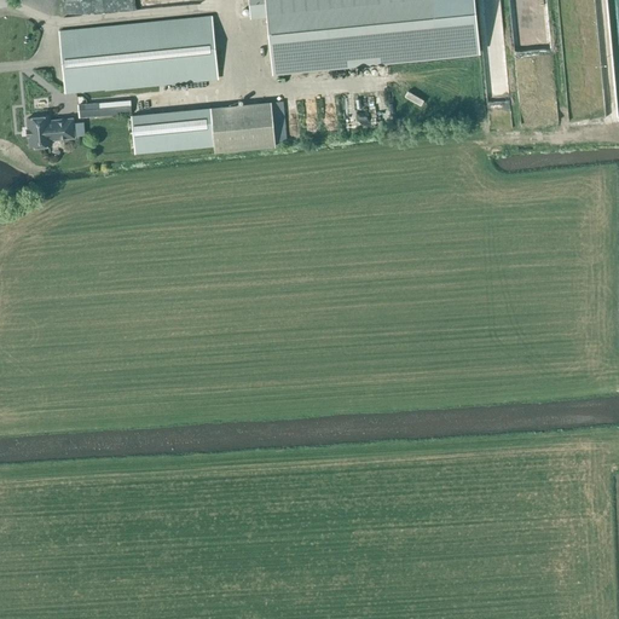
[(473,0),(248,0),(250,19),(267,17),(273,75),(479,55),(473,0)]
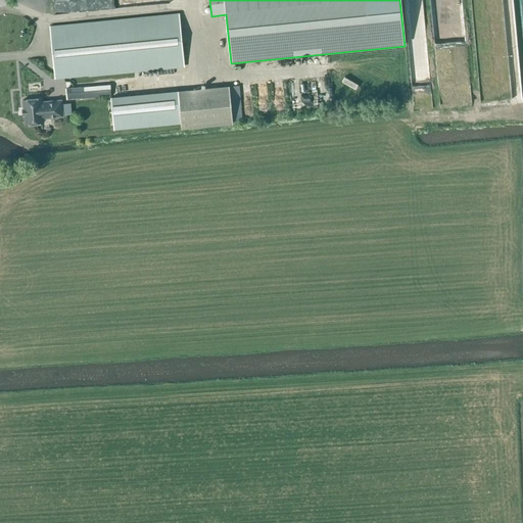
[(55,79),(143,70),(184,66),(179,14),(50,27),(55,79)]
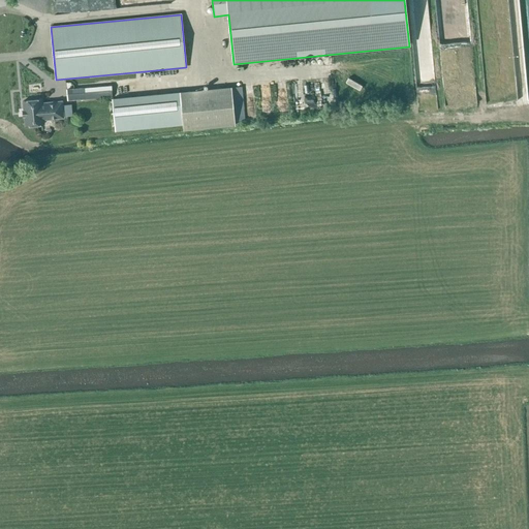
[(111,86),(66,90),(67,101),(112,97),(111,86)]
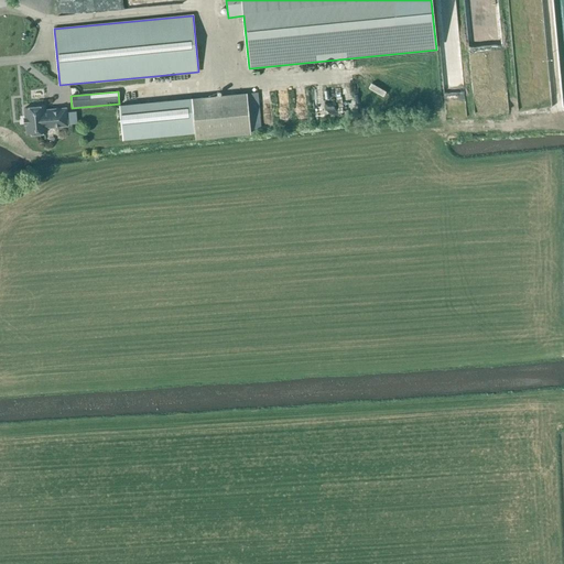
[(256,93),(248,94),(251,130),(260,129),(256,93)]
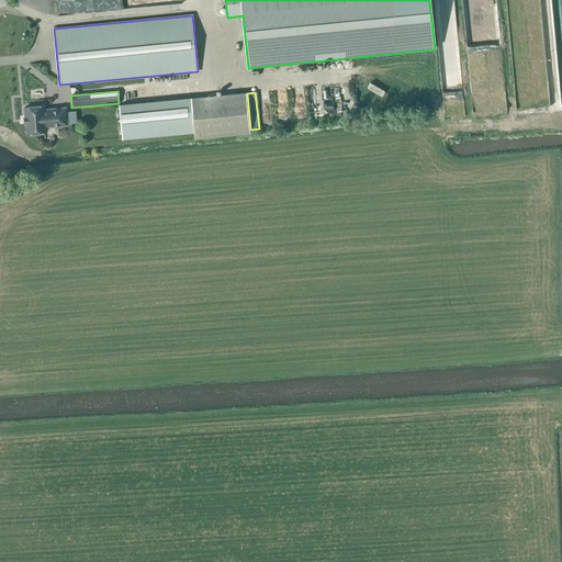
[(250,130),(247,93),(122,105),(124,138),(194,132),(195,139),(250,133),(250,130)]
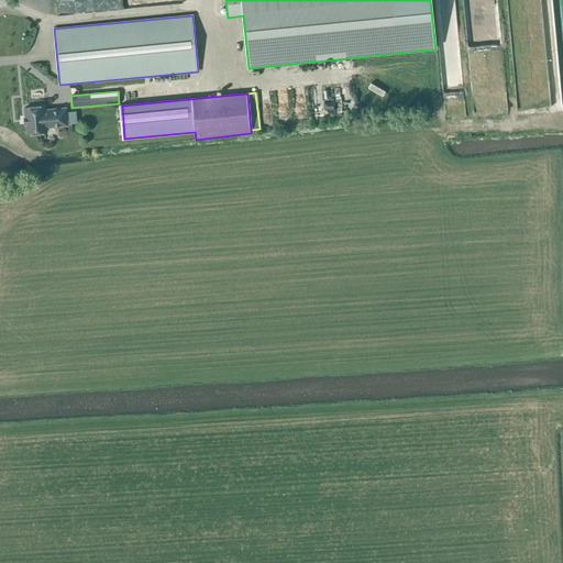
[(46,109),(46,106),(23,108),(24,117),(23,117),(24,125),(25,125),(26,135),(48,133),(48,129),(68,127),(67,107),(46,109)]
